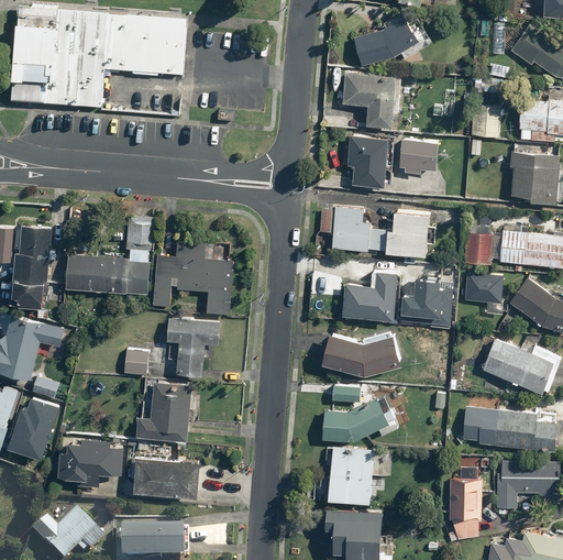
[(562,17),(562,0),(543,0),(542,17),(562,17)]
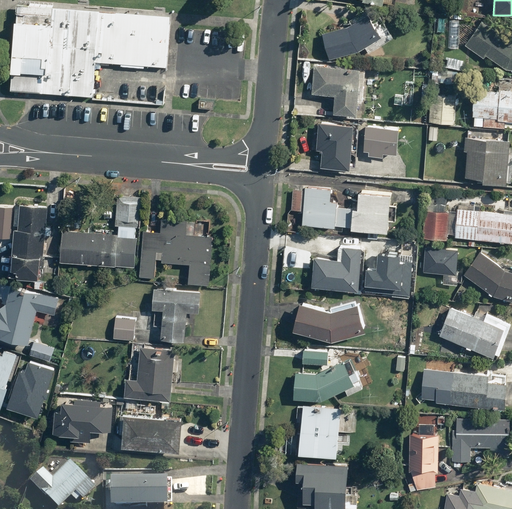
[(172,21),(20,8),(12,92),(96,100),(99,65),(168,72),(172,21)]
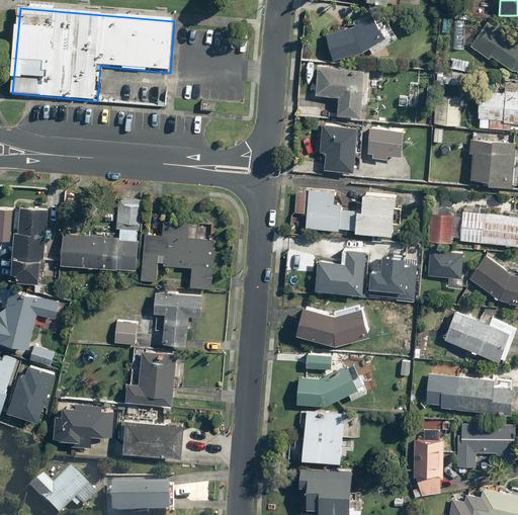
[(358,53),(367,48),(371,55),(398,40),(383,16),(375,21),(370,12),(348,25),(349,27),(325,33),(332,60),(358,53)]
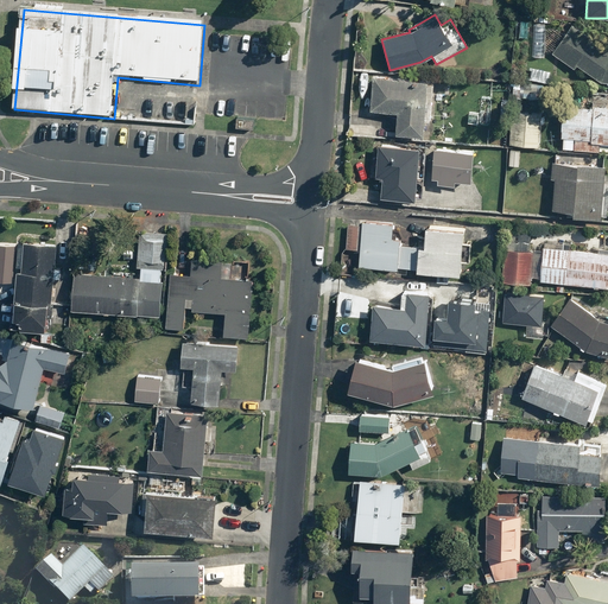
[(529,42),(530,24),(519,23),(518,40),(529,42)]
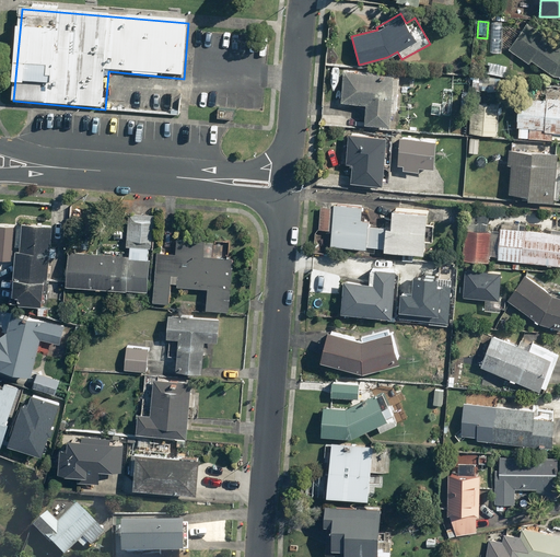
[(559,46),(526,23),(508,50),(529,66),(533,61),(552,74),(559,76),(559,46)]
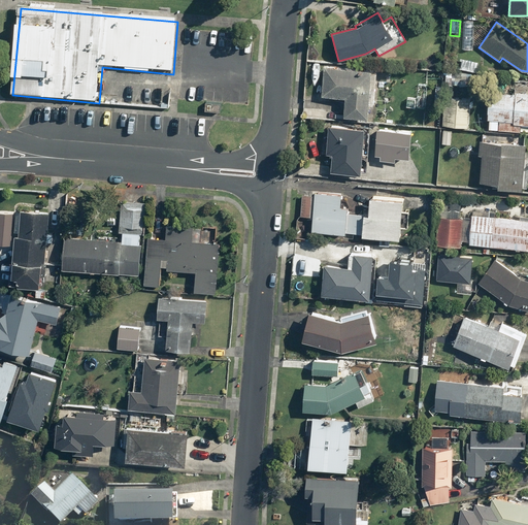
[(375,71),(323,68),(322,97),(310,96),(310,102),(327,103),(328,98),(344,99),(343,117),(367,119),(368,104),(373,105),(375,71)]
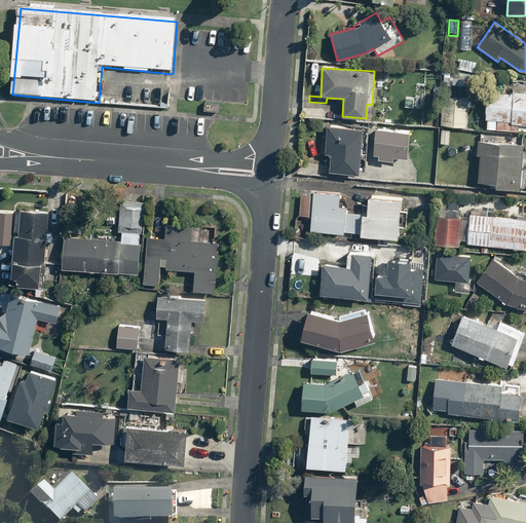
[(473,74),(443,73),(443,85),(472,86),(473,74)]
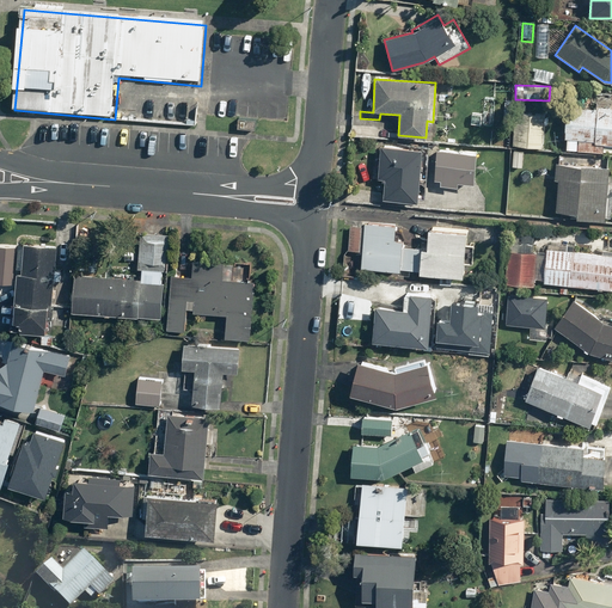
[(611,97),(595,97),(595,109),(564,109),(563,154),(603,155),(603,147),(611,146),(611,97)]
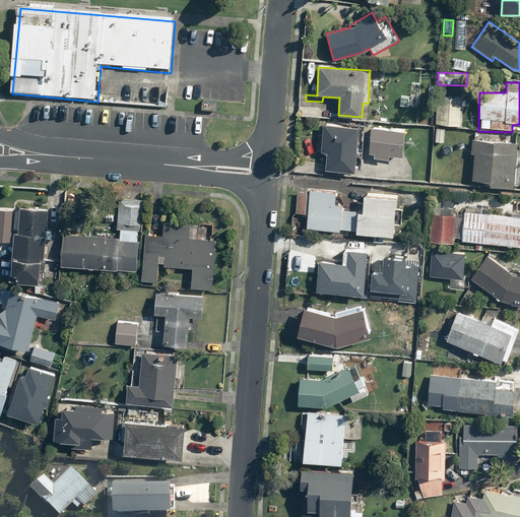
[(460,128),(461,98),(454,97),(453,99),(437,98),(436,127),(460,128)]
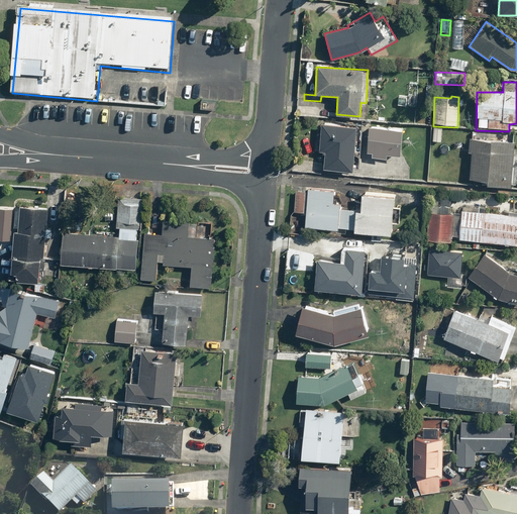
[(352,172),(355,126),(321,123),(320,134),(315,133),(313,153),(325,155),(324,170),(352,172)]
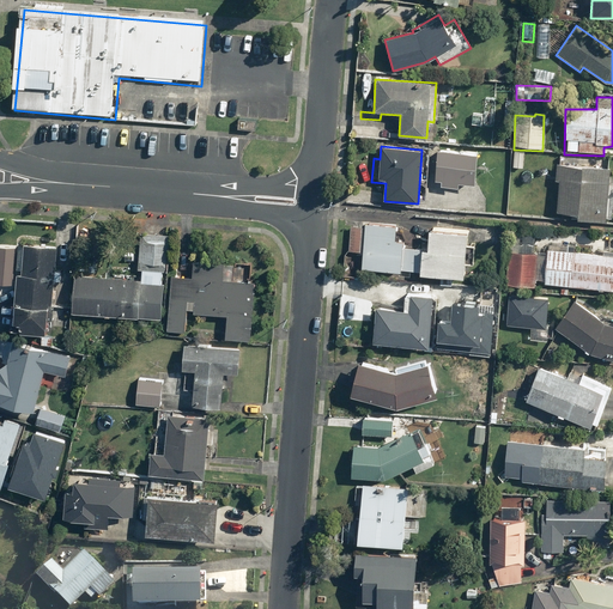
[(478,154),(437,151),(435,181),(441,181),(441,188),(457,189),(459,184),(475,186),(478,154)]
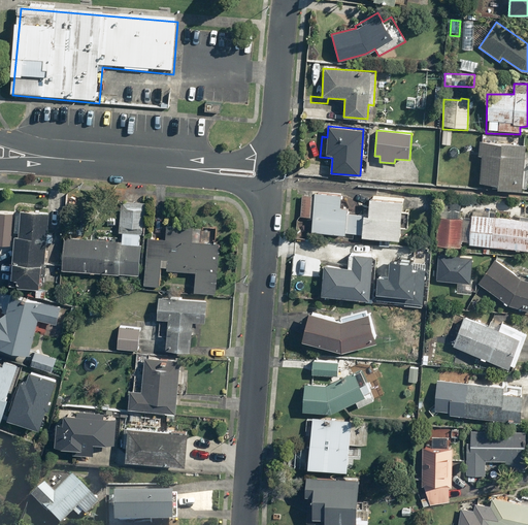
[(452,131),(443,131),(442,148),(452,148),(452,131)]
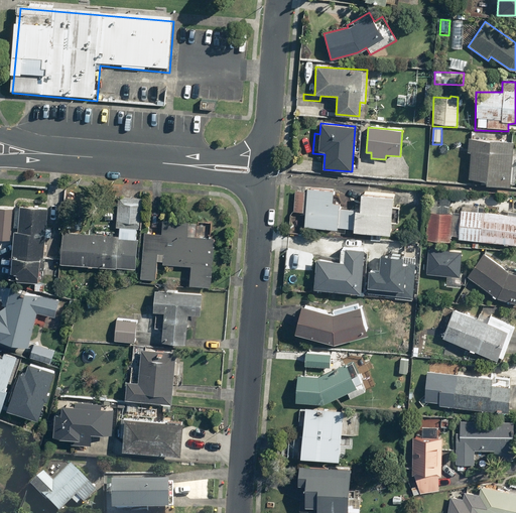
[(513,142),(471,139),(469,178),(485,179),(484,186),(511,188),(513,142)]
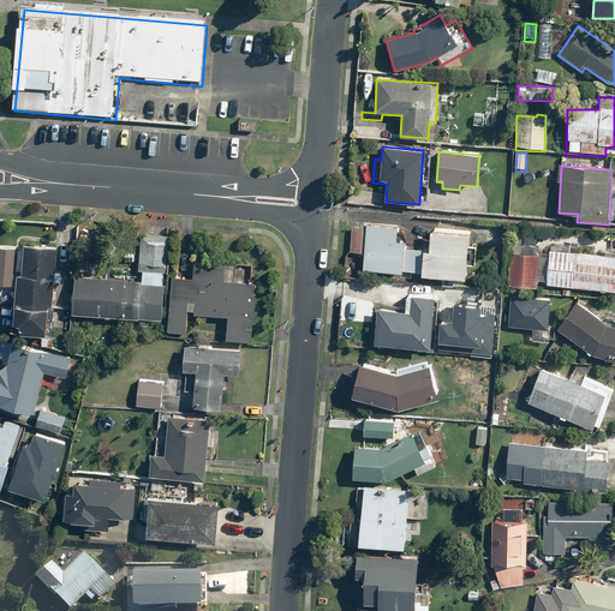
[(396,228),(352,226),(351,255),(364,256),(364,271),(423,275),(423,277),(464,280),(465,265),(475,265),(476,247),(466,247),(466,233),(429,232),(429,245),(424,245),(424,252),(404,251),(405,244),(395,243),(396,228)]
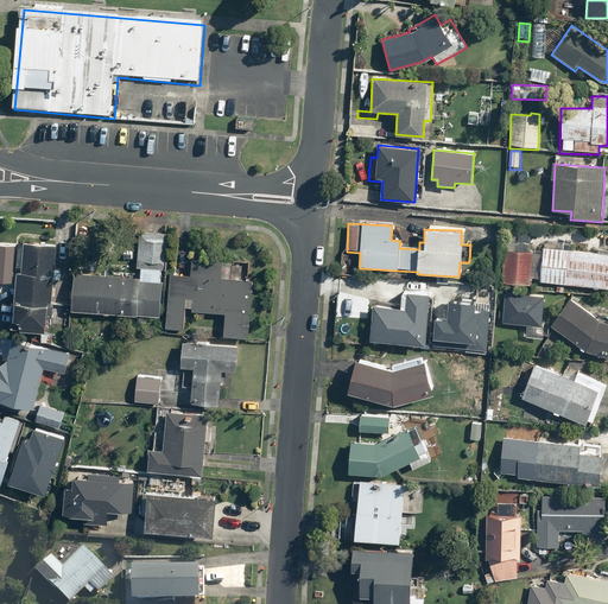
[(530,240),(506,239),(502,285),(531,287),(533,254),(529,253),(530,240)]
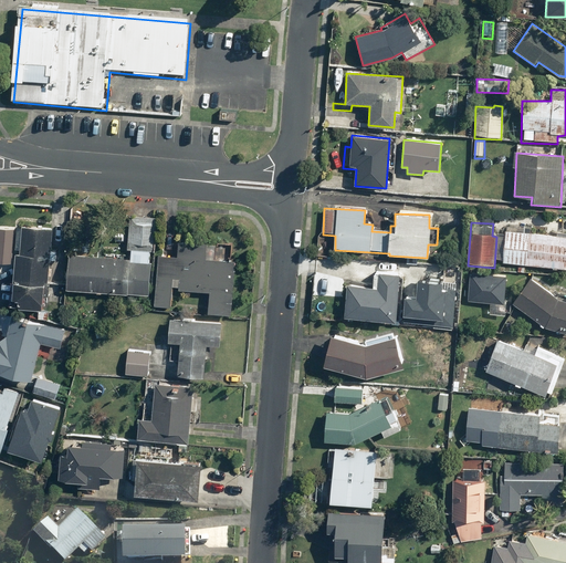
[(54,252),(50,252),(51,231),(16,229),(10,306),(44,309),(45,287),(48,287),(49,260),(54,261),(54,252)]
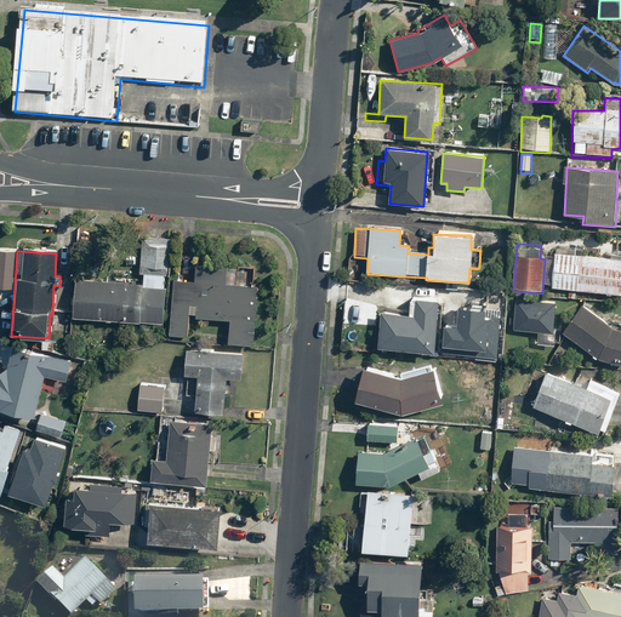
[(620,258),(553,255),(553,261),(546,260),(543,286),(551,286),(551,290),(620,293),(620,258)]
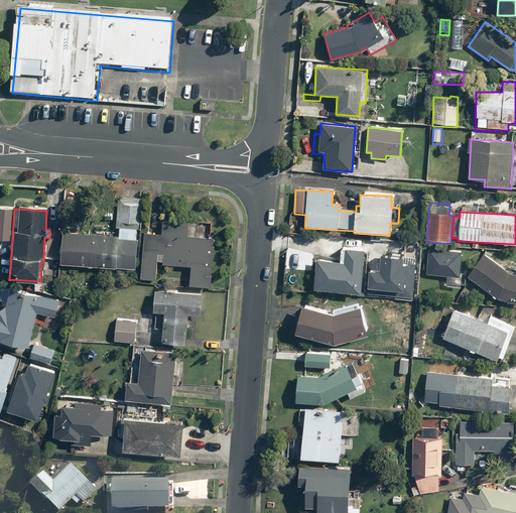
[(210,287),(213,241),(195,239),(197,224),(163,222),(162,234),(144,233),(140,280),(155,281),(156,265),(190,267),(189,285),(210,287)]
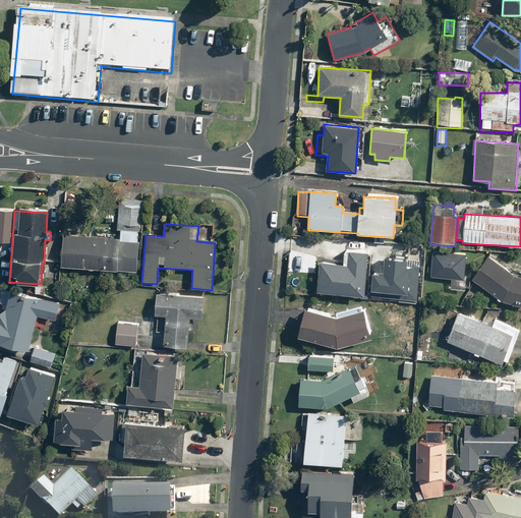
[(63,235),(60,268),(137,273),(140,232),(120,231),(120,239),(63,235)]
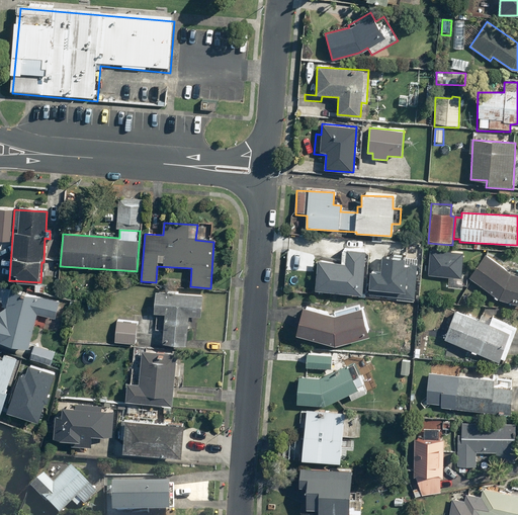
[(360,294),(364,251),(344,249),(342,264),(318,261),(315,289),(360,294)]
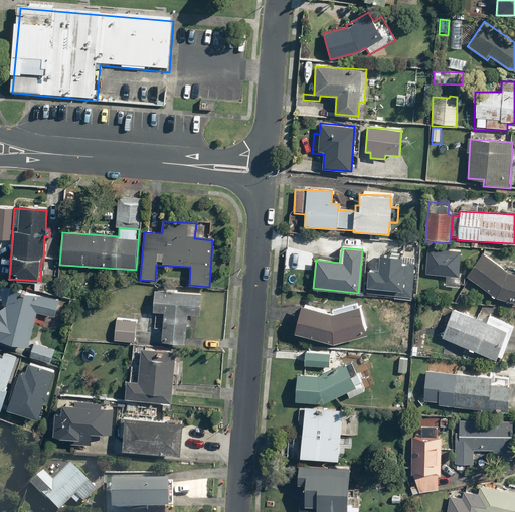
[(461,250),(428,248),(426,275),(459,277),(461,250)]
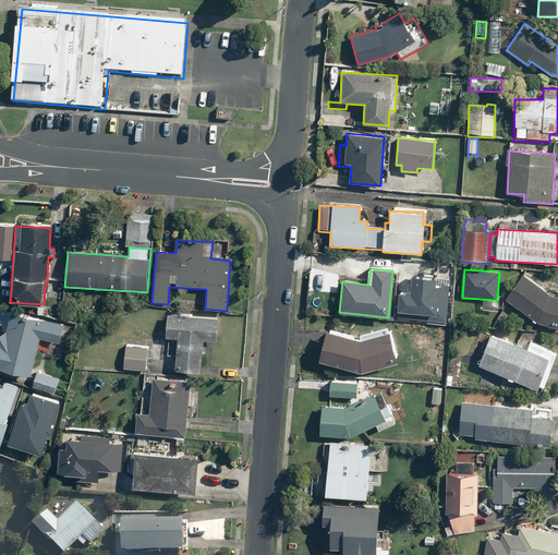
[(522,274),(505,299),(538,324),(540,323),(557,327),(557,296),(550,294),(522,274)]
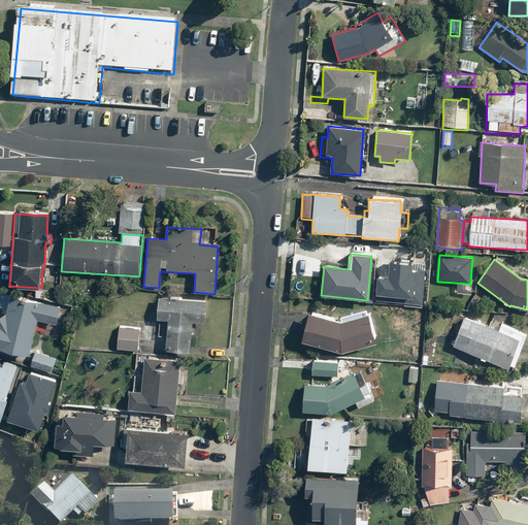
[(370,279),(370,301),(420,303),(421,271),(408,271),(408,264),(383,263),(382,279),(370,279)]
